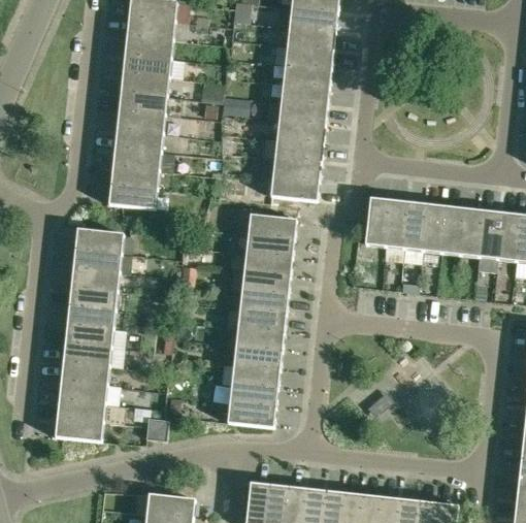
[(129,0),(128,13),(173,19),(175,0),(129,0)]
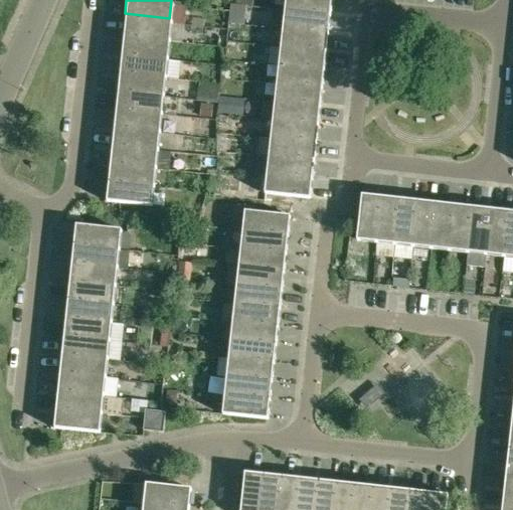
[(227,5),(225,19),(241,21),(244,1),(234,0),(228,0),(227,5)]
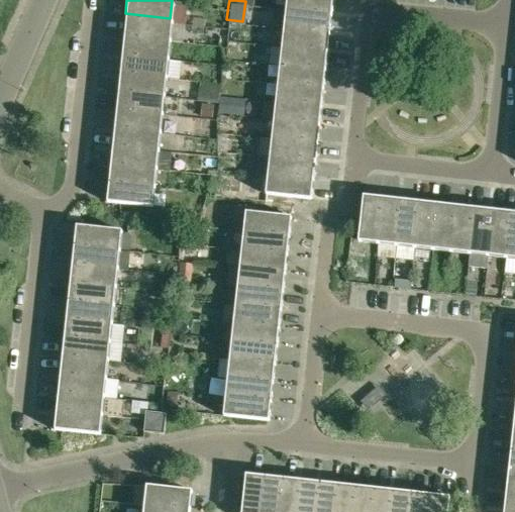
[(285,0),(284,6),(329,11),(330,0),(285,0)]
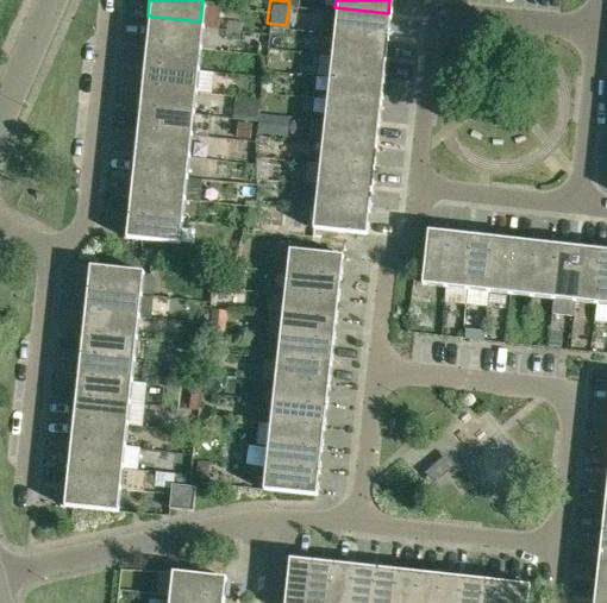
[(335,7),(332,29),(386,35),(388,13),(335,7)]
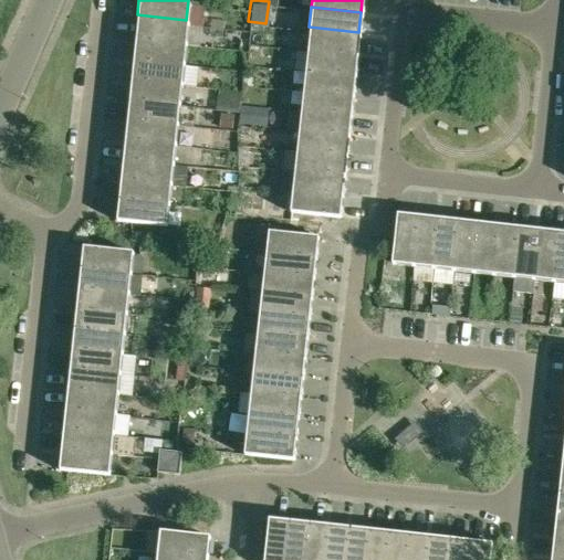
[(137,14),(135,35),(184,40),(186,20),(137,14)]
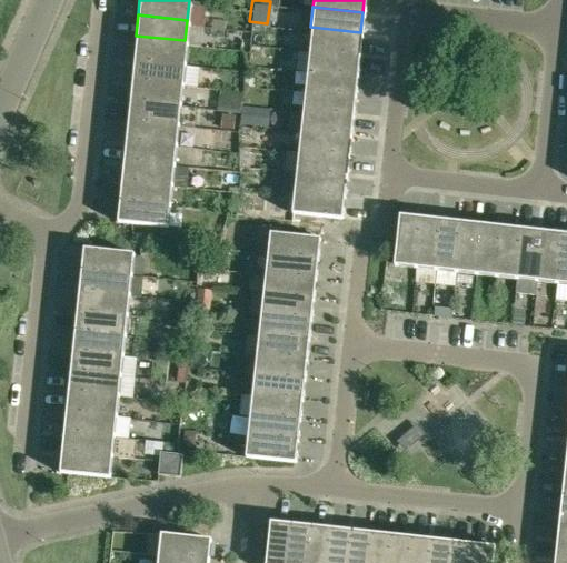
[(358,52),(360,32),(310,27),(308,47),(358,52)]
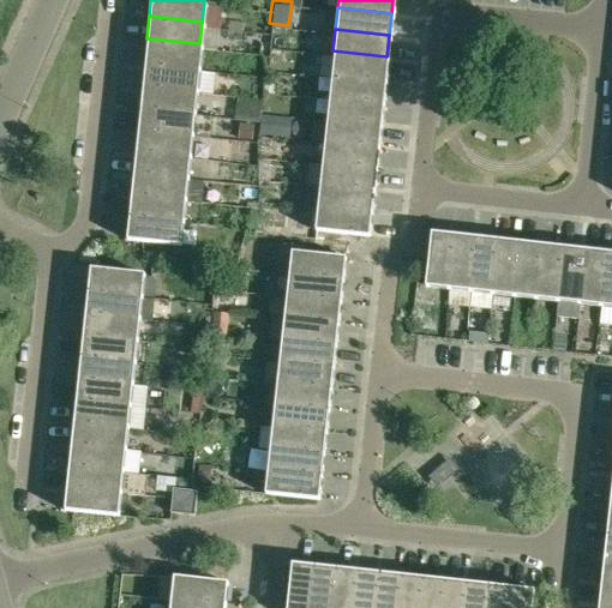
[(147,38),(144,60),(197,66),(199,43),(147,38)]
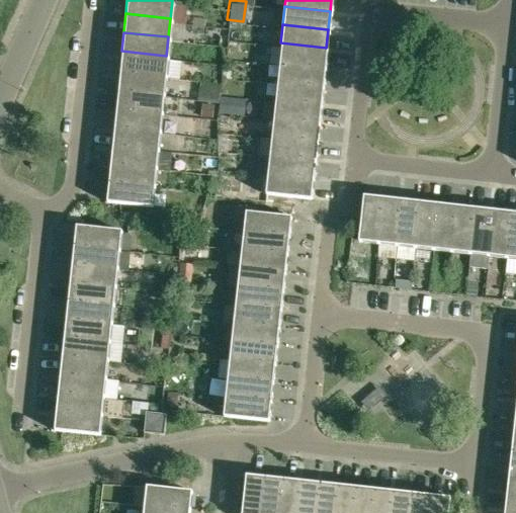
[(280,43),(278,61),(324,66),(326,48),(280,43)]
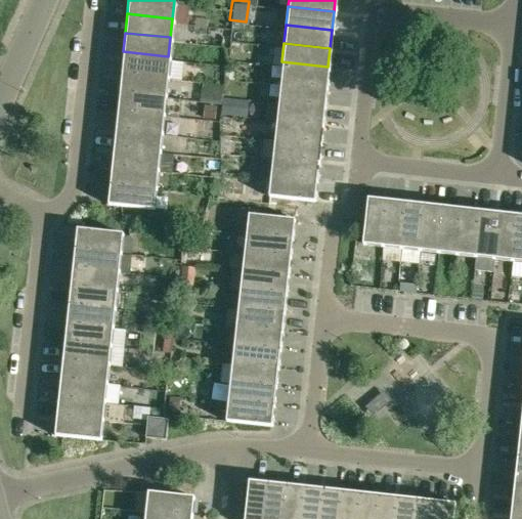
[(123,51),(121,70),(166,75),(168,56),(123,51)]
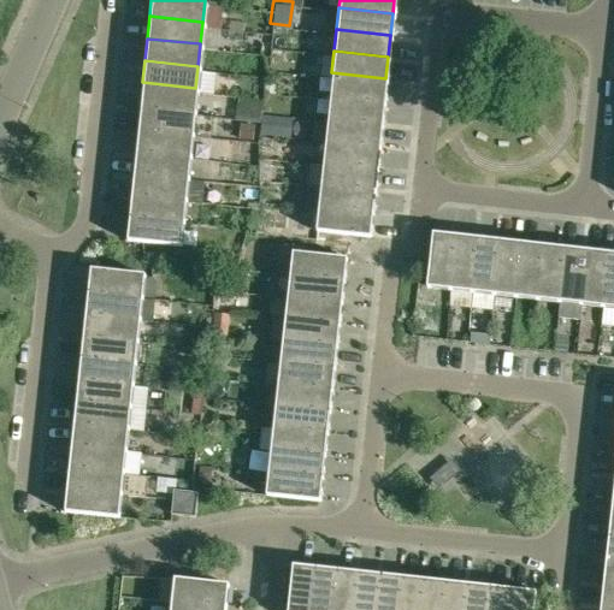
[(331,72),(329,95),(383,101),(385,78),(331,72)]
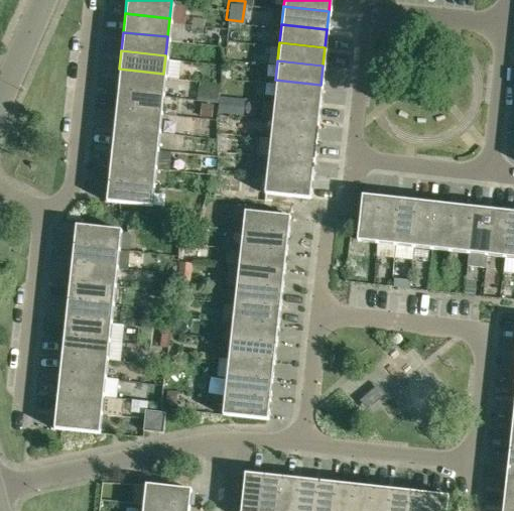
[(119,69),(117,87),(161,92),(163,74),(119,69)]
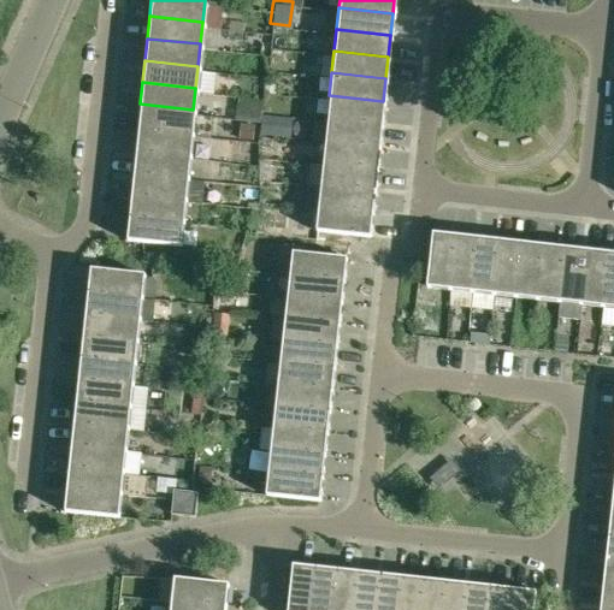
[(383,101),(329,95),(326,117),(381,123),(383,101)]
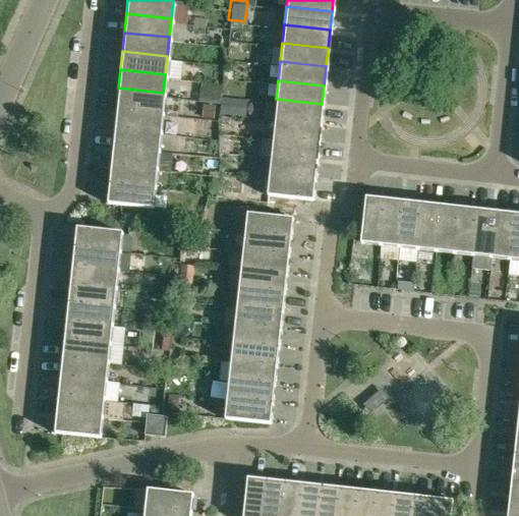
[(161,111),(163,93),(118,88),(116,106),(161,111)]
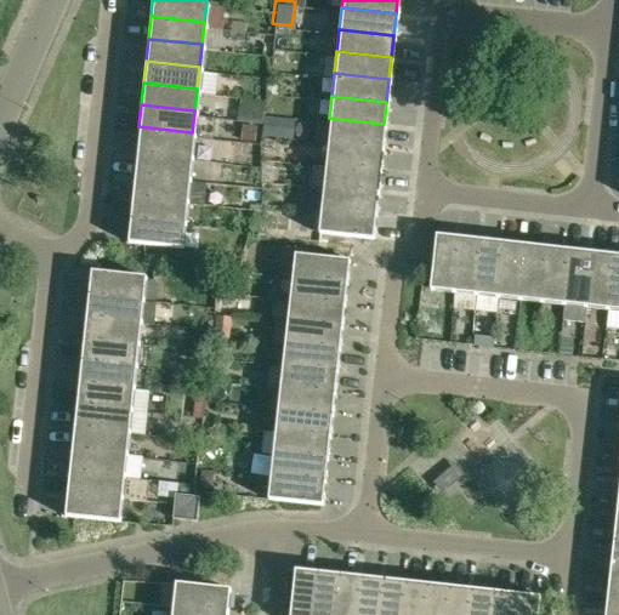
[(262,117),(260,131),(280,134),(283,114),(262,112),(262,117)]
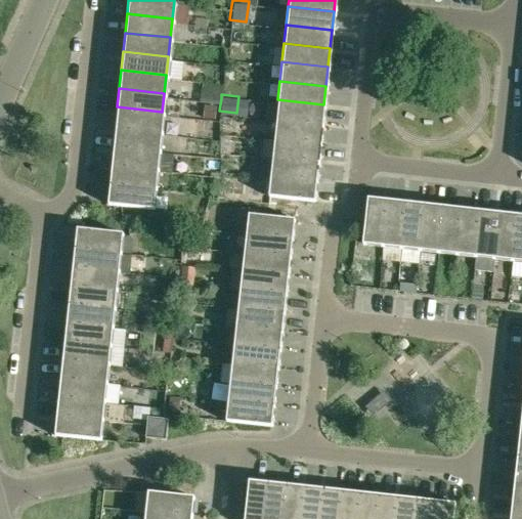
[(216,101),(203,99),(201,114),(214,116),(216,101)]
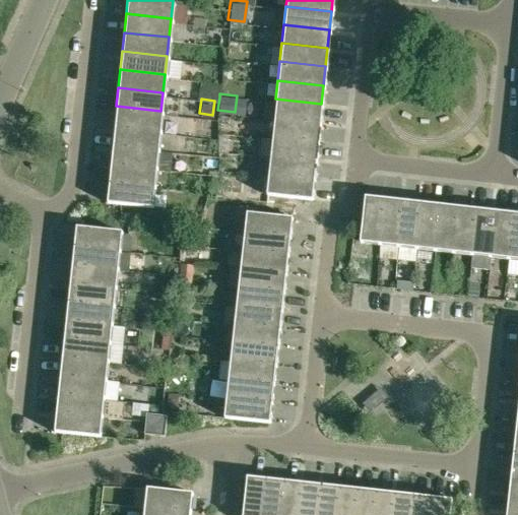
[(275,99),(273,117),(319,122),(321,104),(275,99)]
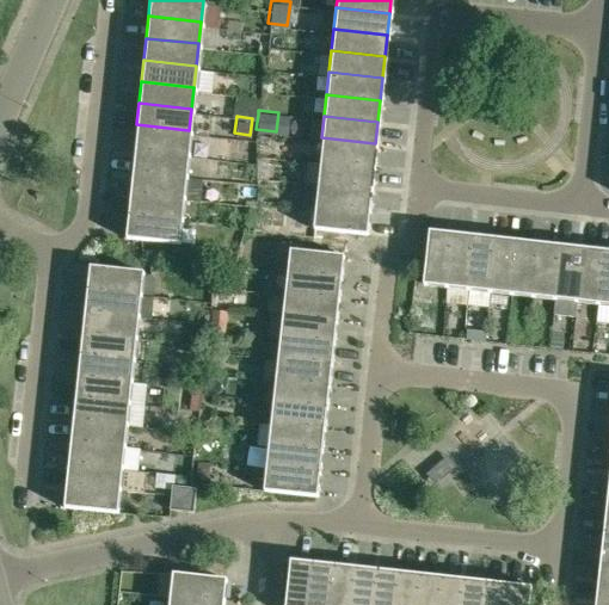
[(136,124),(134,146),(186,152),(189,130),(136,124)]
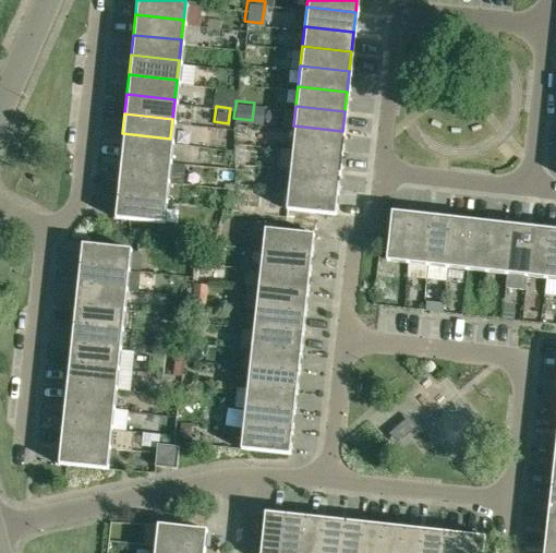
[(340,151),(342,131),(293,125),(291,145),(340,151)]
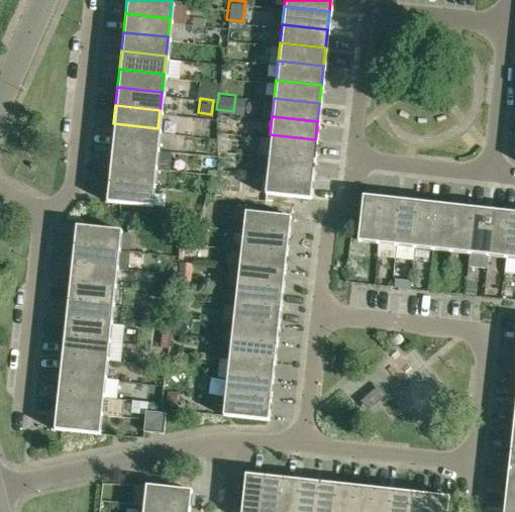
[(113,123),(111,142),(156,146),(158,128),(113,123)]
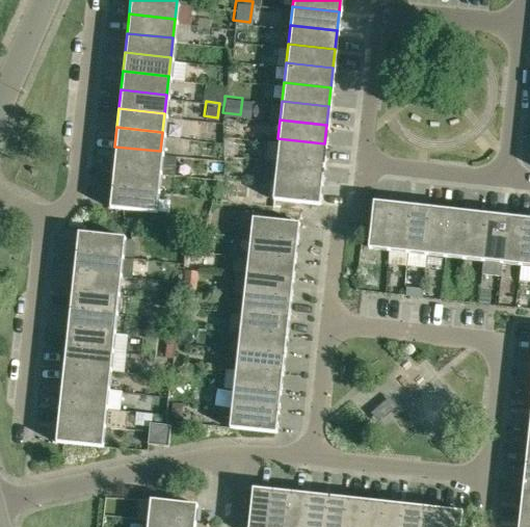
[(277,138),(275,157),(322,162),(324,143),(277,138)]
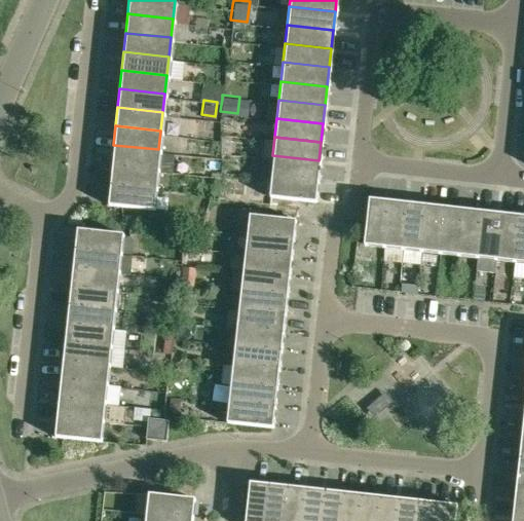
[(158,149),(113,145),(111,163),(156,169),(158,149)]
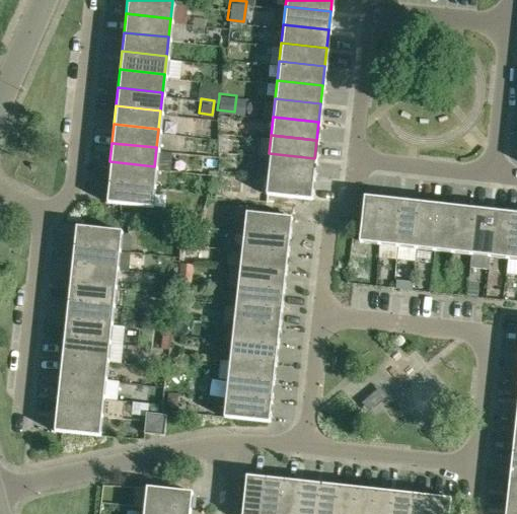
[(269,153),(267,172),(312,177),(314,158),(269,153)]
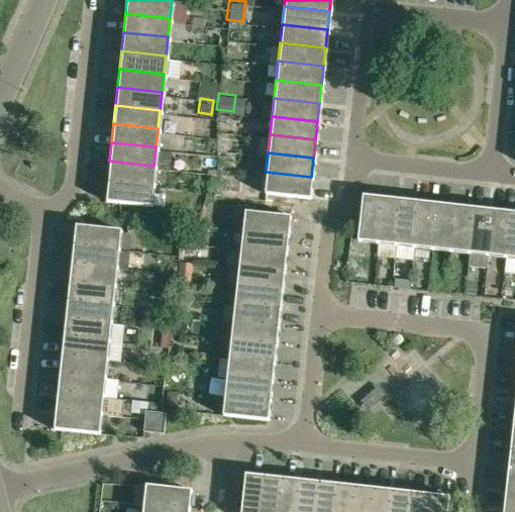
[(109,161),(107,179),(151,184),(153,166),(109,161)]
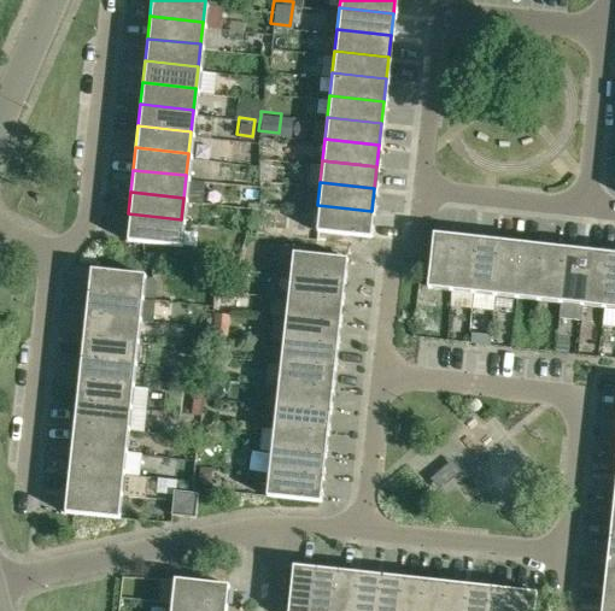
[(317,205),(315,228),(318,228),(347,231),(369,234),(372,211),(317,205)]
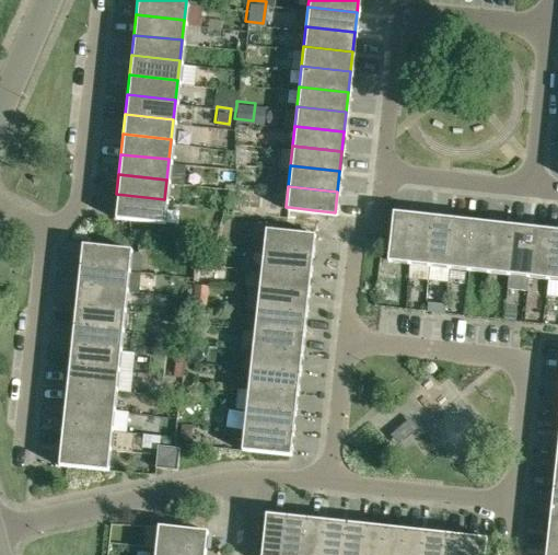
[(163,219),(164,199),(116,194),(114,214),(163,219)]
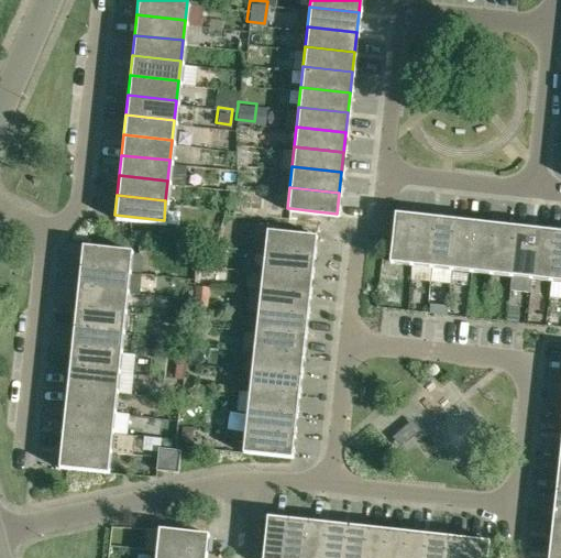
[(287,208),(286,218),(300,219),(316,220),(317,211),(290,208),(287,208)]
